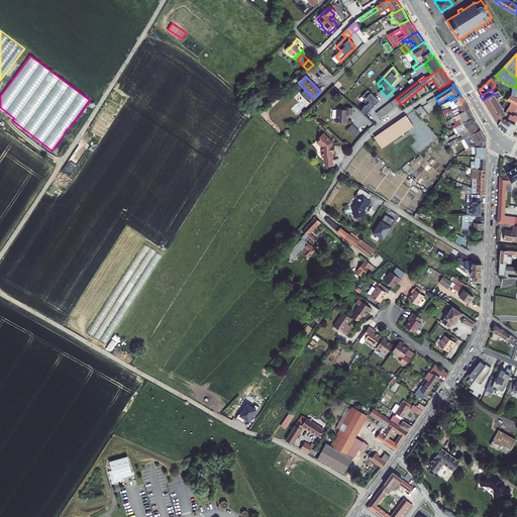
[(369,91),(362,98),(365,101),(363,103),(366,105),(364,108),(364,109),(362,111),(367,116),(380,102),(369,91)]
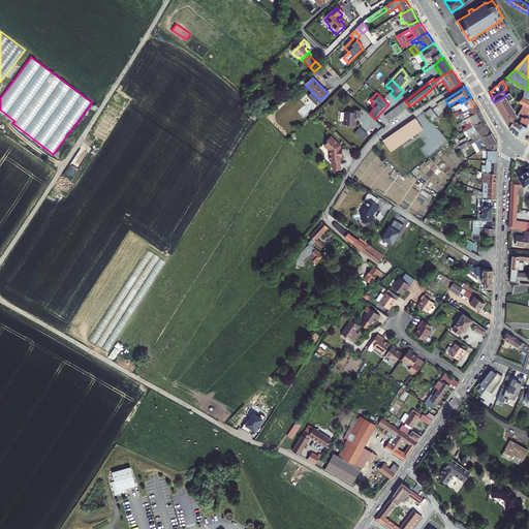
[(509,93),(505,96),(494,102),(501,115),(511,107),(510,104),(511,103),(509,101),(514,99),(509,93)]
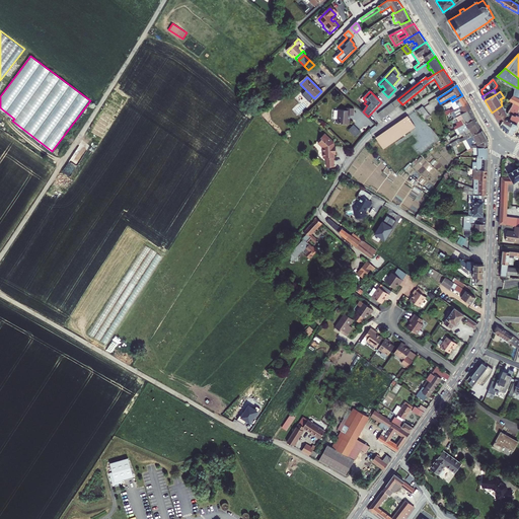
[(454,109),(457,108),(466,103),(462,95),(452,101),(450,102),(454,110),(454,109)]
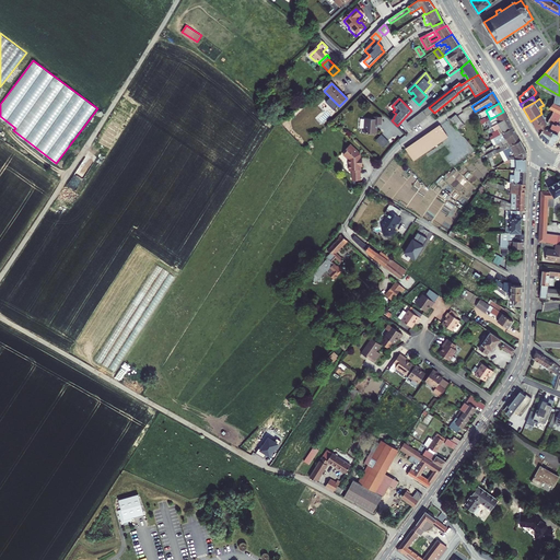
[(549,108),(550,108),(553,111),(556,112),(559,114),(559,113),(559,106),(555,103),(549,108)]
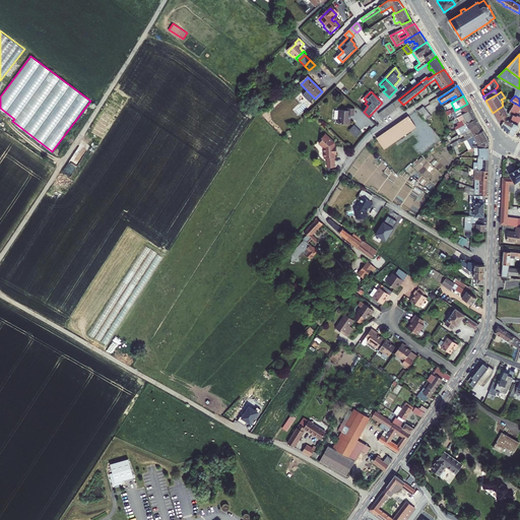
[(383,121),(403,105),(398,100),(379,115),(383,121)]
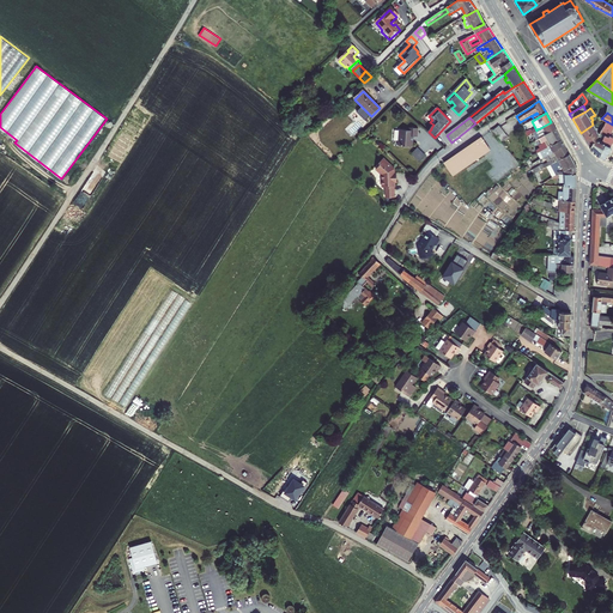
[(595,128),(593,125),(581,133),(590,147),(600,132),(604,126),(605,122),(606,121),(602,119),(600,121),(601,125),(595,128)]
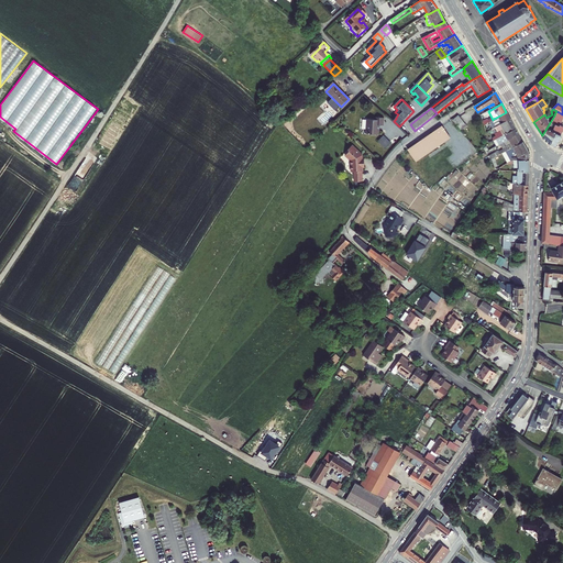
[(561,133),(562,127),(562,125),(560,124),(562,117),(562,113),(562,114),(559,112),(556,111),(555,112),(554,116),(551,121),(542,135),(550,144),(554,146),(556,141),(559,140),(561,135),(561,133)]
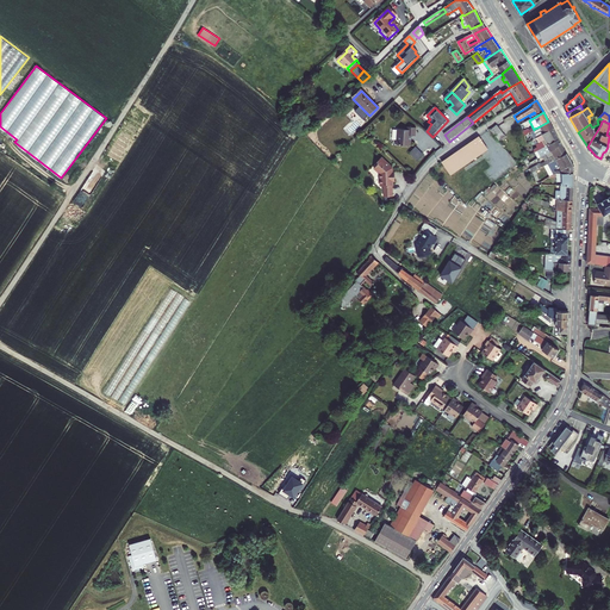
[(537,128),(542,135),(553,129),(548,122),(537,128)]
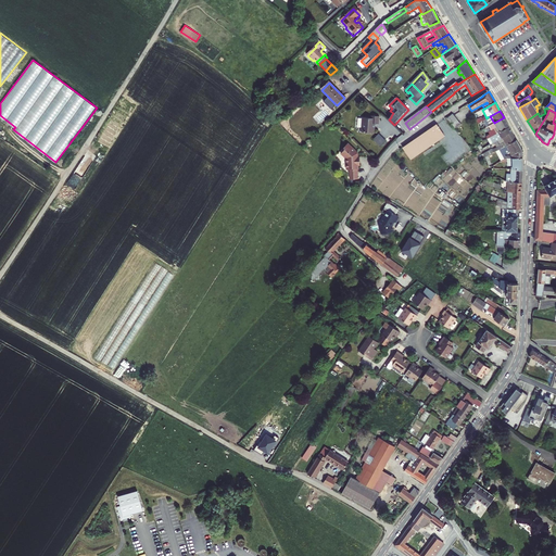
[(445,117),(450,123),(455,118),(451,113),(445,117)]
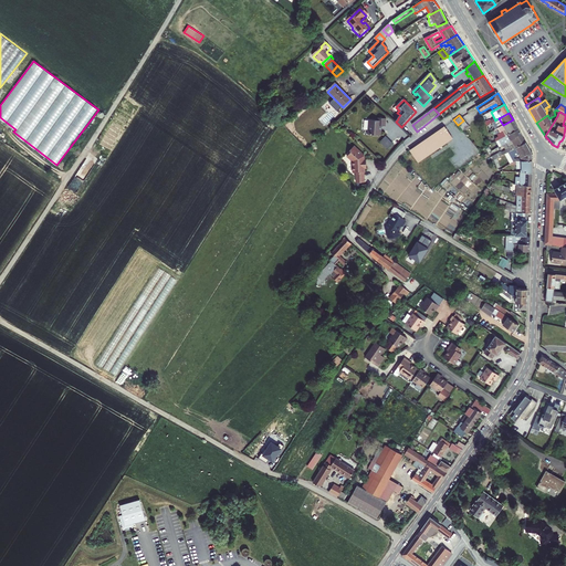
[(367,134),(380,135),(380,128),(381,127),(381,126),(385,126),(386,118),(377,118),(377,121),(368,119),(368,125),(369,125),(368,128),(367,129),(366,129),(366,134),(367,134)]
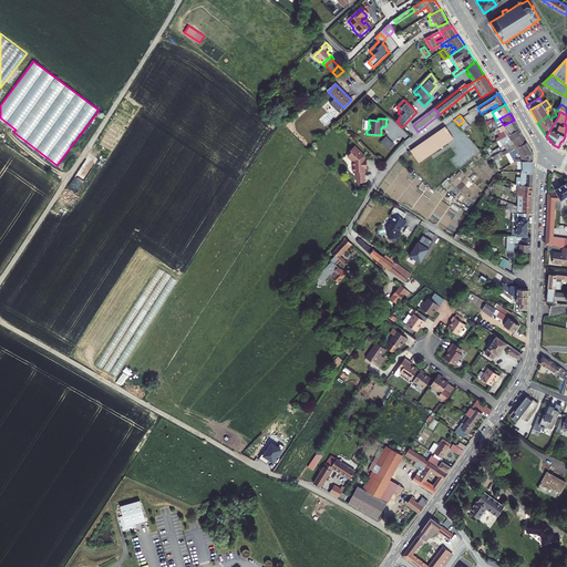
[(503,135),(504,137),(519,130),(514,120),(504,125),(508,133),(503,135)]
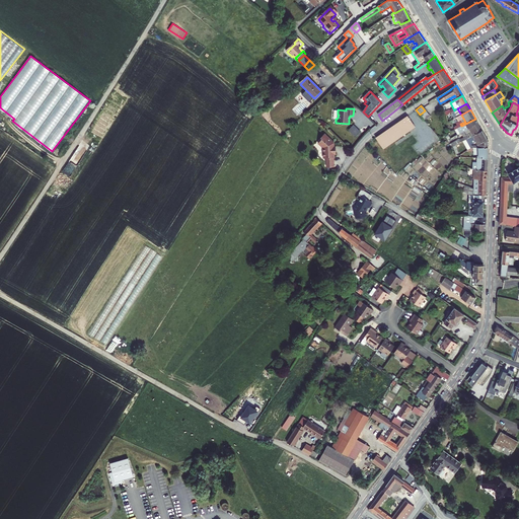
[(415,128),(408,116),(374,137),(382,148),(415,128)]
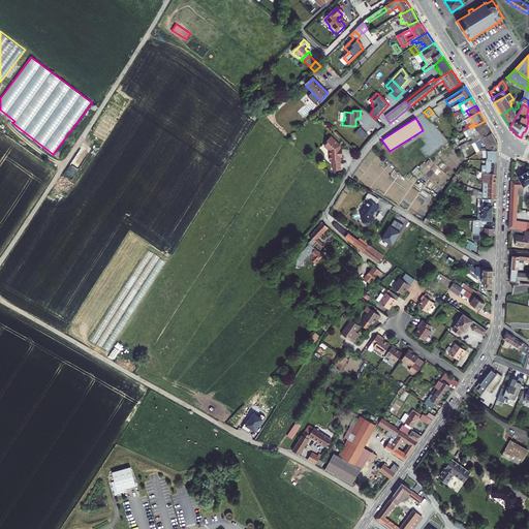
[(474,130),(476,132),(481,129),(480,127),(487,124),(485,121),(470,128),(458,135),(459,137),(474,130)]
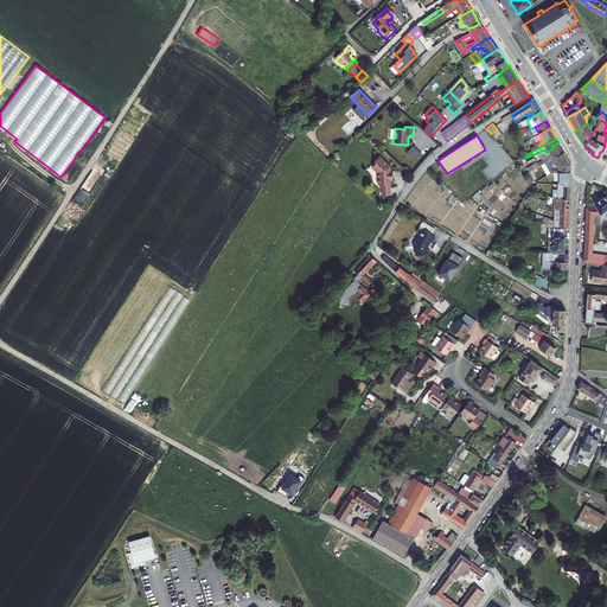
[(550,153),(554,159),(564,153),(558,142),(551,146),(553,148),(547,152),(541,154),(542,157),(550,153)]
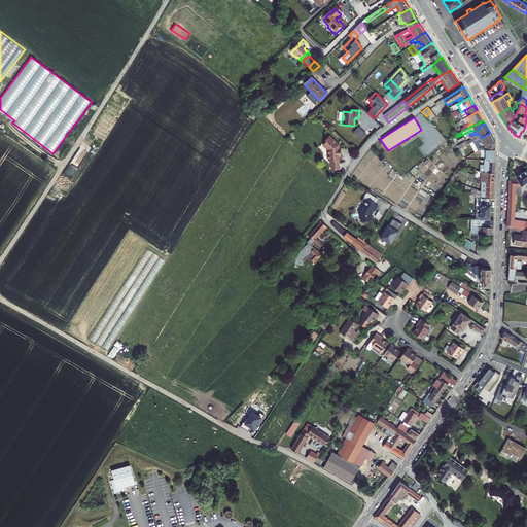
[(361,130),(356,135),(361,139),(365,134),(361,130)]
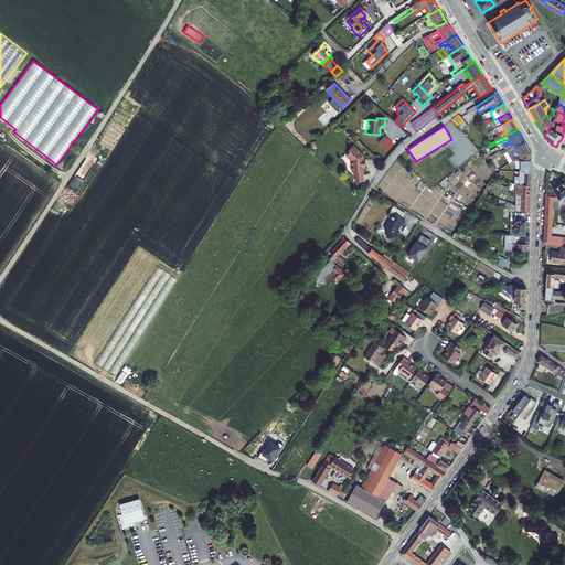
[(514,157),(519,155),(523,152),(525,156),(531,153),(525,142),(515,148),(508,152),(511,158),(508,160),(510,163),(512,161),(514,159),(512,157),(514,157)]
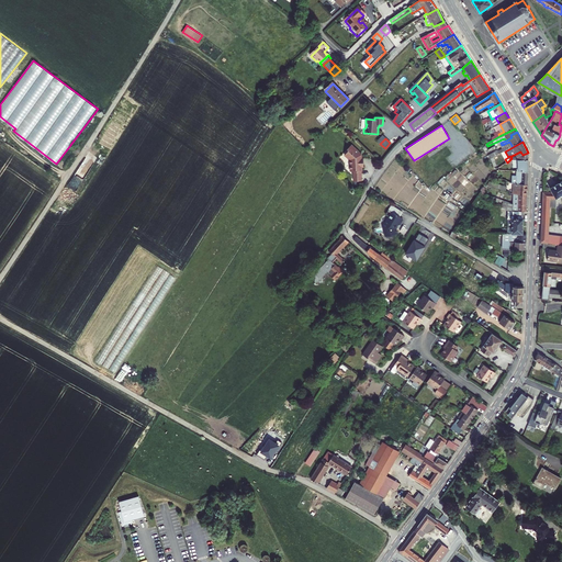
[(350,164),(350,175),(352,175),(352,184),(360,184),(360,175),(362,175),(362,170),(363,170),(363,167),(362,165),(361,158),(359,156),(360,156),(351,148),(348,153),(349,154),(345,158),(350,164)]
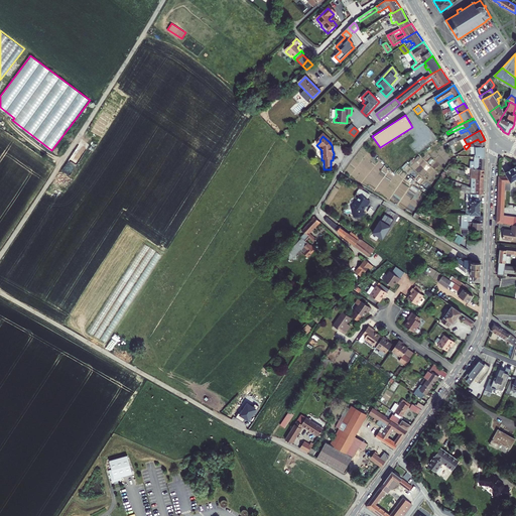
[(476,157),(485,157),(485,146),(474,145),(471,145),(470,145),(468,147),(466,149),(466,150),(476,149),(476,157)]
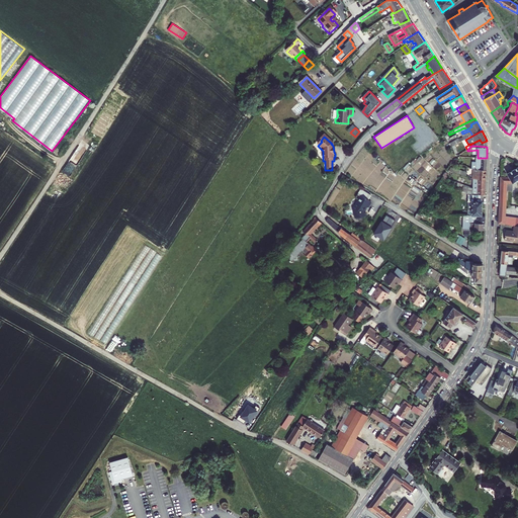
[(471,168),(477,170),(487,171),(487,158),(478,158),(476,158),(476,164),(473,163),(471,165),(471,168)]
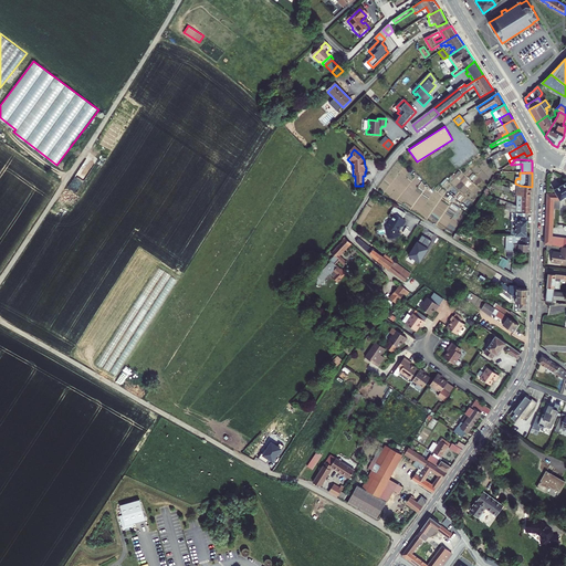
[(565,181),(553,189),(555,195),(546,194),(544,244),(561,247),(563,247),(565,247),(565,238),(552,237),(553,200),(558,200),(565,196),(565,181)]
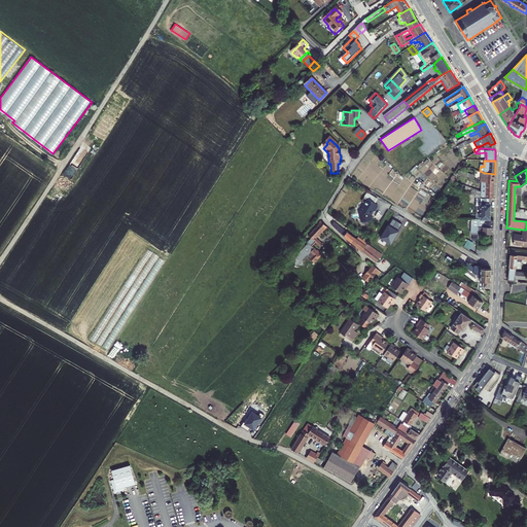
[(462,170),(460,175),(476,180),(477,177),(476,176),(476,175),(462,170)]
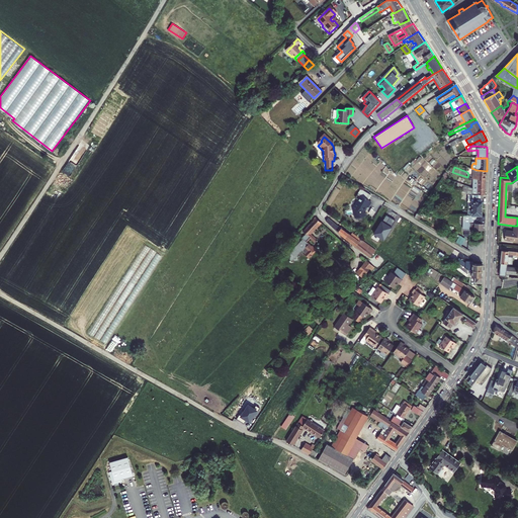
[(479,176),(479,180),(486,180),(486,176),(487,176),(487,171),(477,170),(476,176),(479,176)]
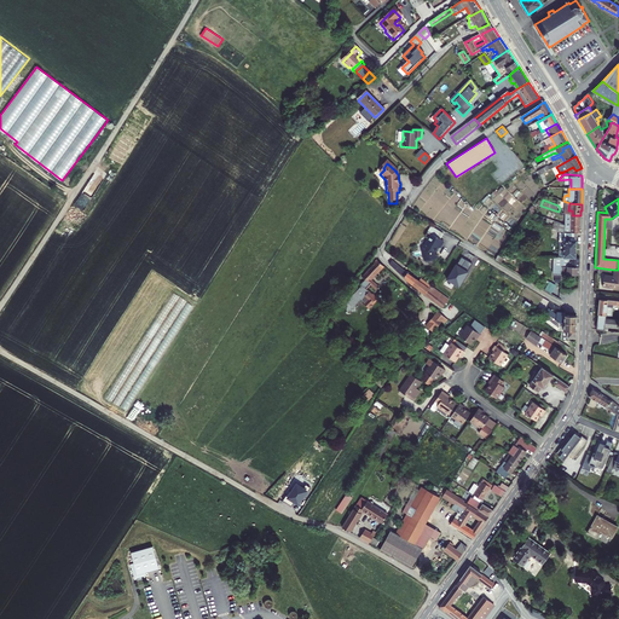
[(565,233),(571,233),(577,233),(580,233),(580,215),(572,215),(567,215),(566,226),(565,233)]
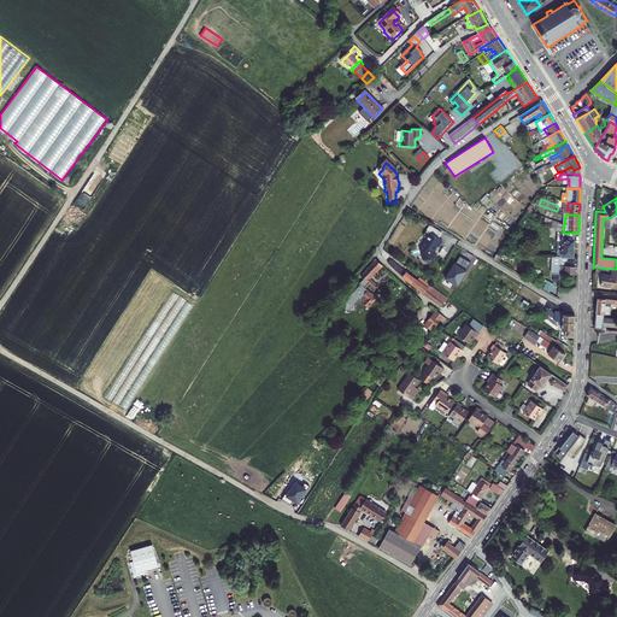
[(421,236),(425,239),(428,234),(438,239),(441,234),(428,225),(421,236)]
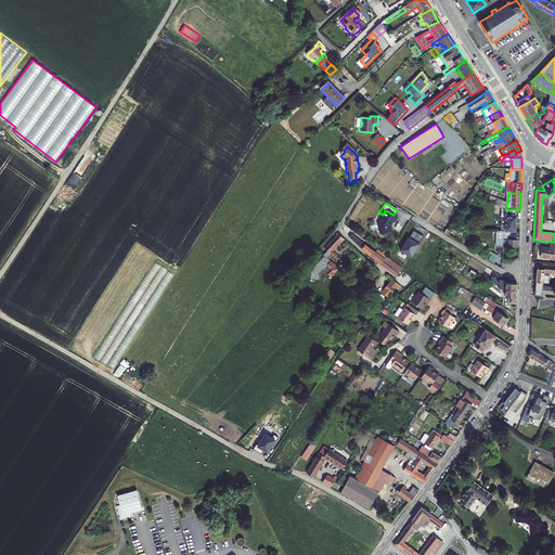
[(505,232),(517,232),(517,209),(512,209),(511,217),(505,217),(505,232)]
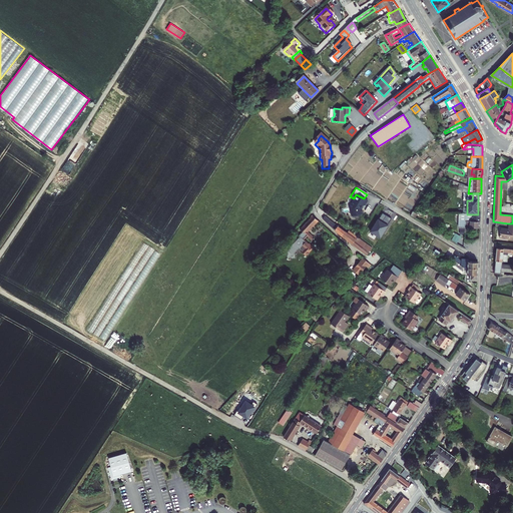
[(354,198),(349,206),(350,211),(351,216),(352,217),(358,216),(358,214),(361,214),(361,213),(362,213),(361,209),(360,210),(360,208),(361,206),(362,206),(362,205),(363,205),(366,200),(364,198),(356,194),(354,198)]
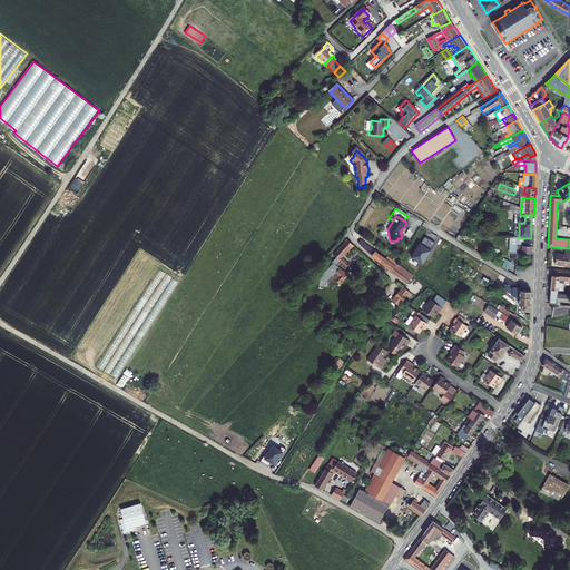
[(420,243),(411,257),(422,264),(434,243),(425,237),(421,244),(420,243)]
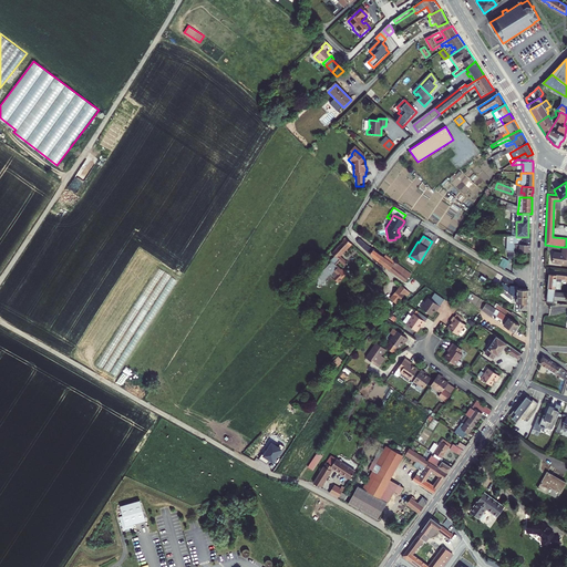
[(514,245),(531,246),(531,237),(528,237),(516,237),(508,237),(507,253),(514,253),(514,249),(514,245)]
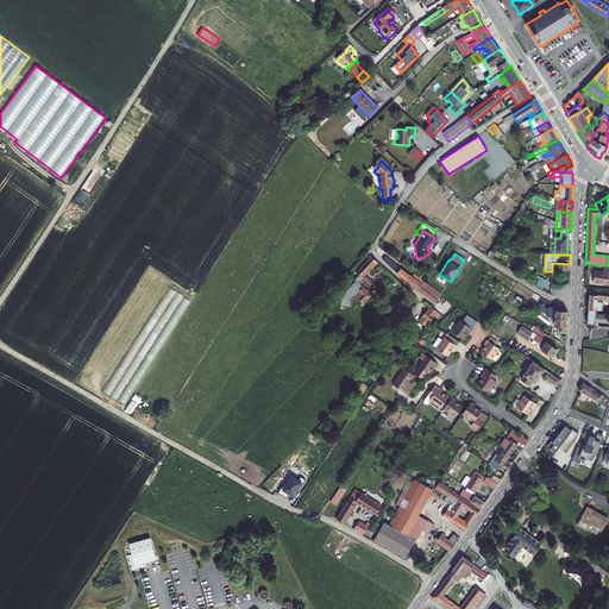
[(408,284),(410,286),(415,281),(416,278),(408,272),(406,274),(385,258),(383,262),(408,284)]
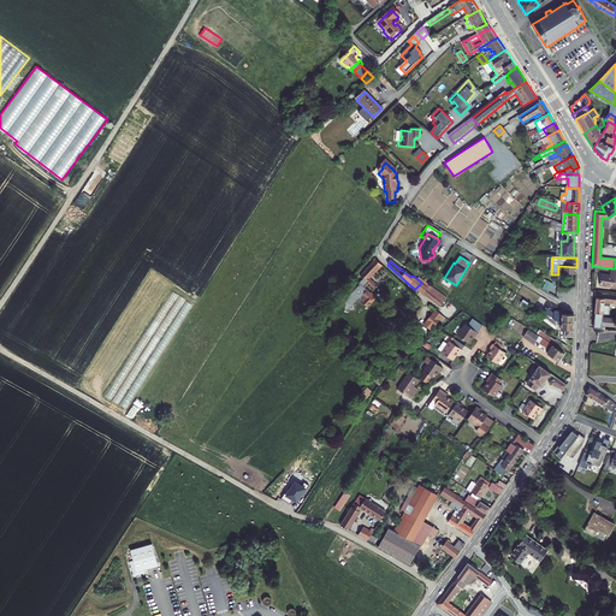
[(367,280),(380,267),(374,262),(359,279),(360,279),(365,284),(371,289),(374,286),(367,280)]
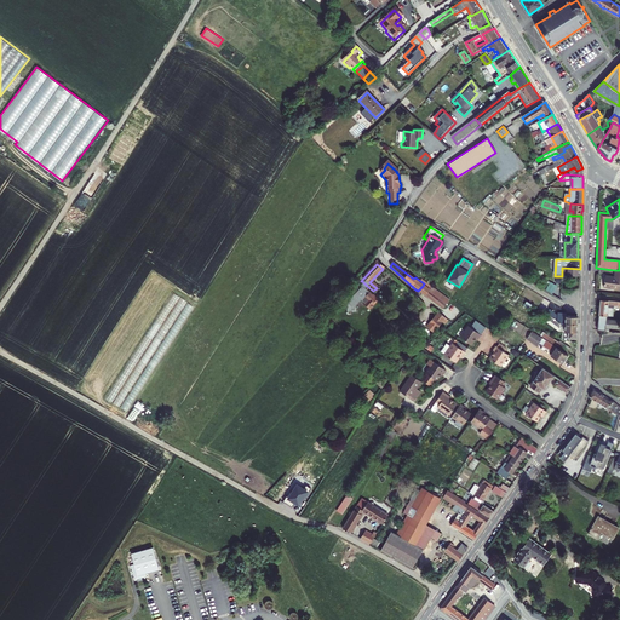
[(567,276),(580,276),(580,269),(562,268),(562,273),(562,276),(561,281),(567,281),(567,276)]
